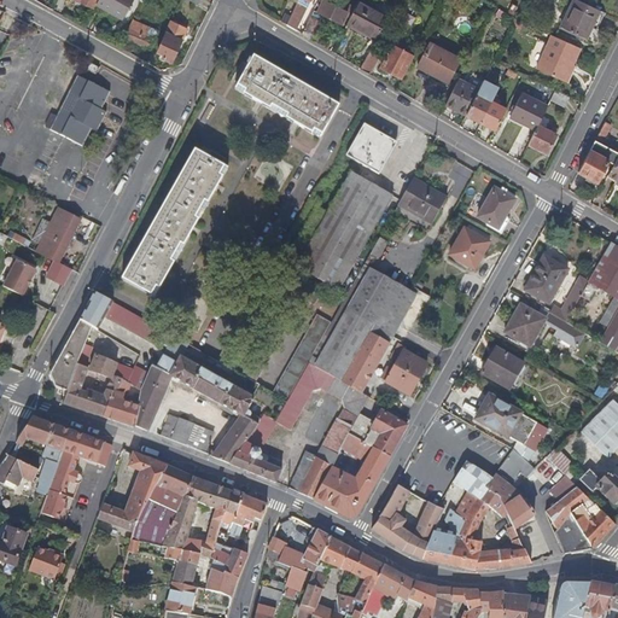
[(129,0),(95,0),(94,5),(121,18),(129,0)]
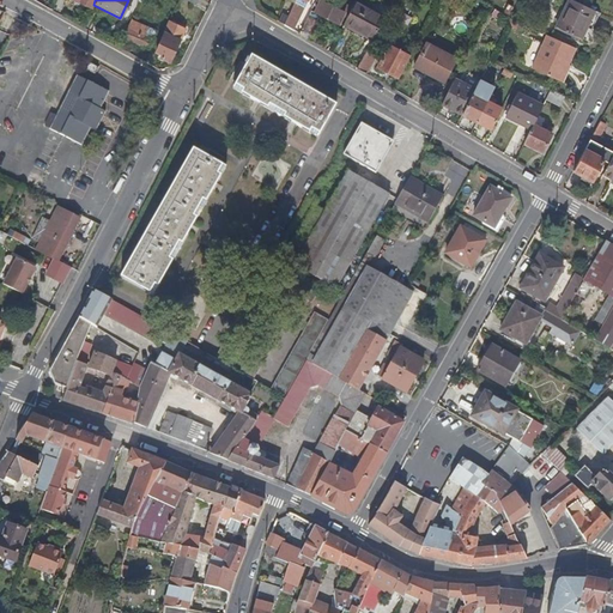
[(292,7),(285,25),(293,30),(307,0),(295,0),(293,4),(292,7)]
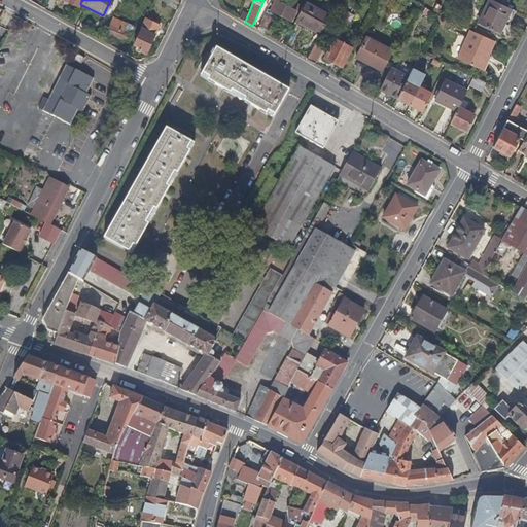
[(268,7),(258,27),(266,30),(274,11),(292,20),(296,10),(300,12),(303,5),(290,0),(288,0),(286,5),(275,0),(271,9),(268,7)]
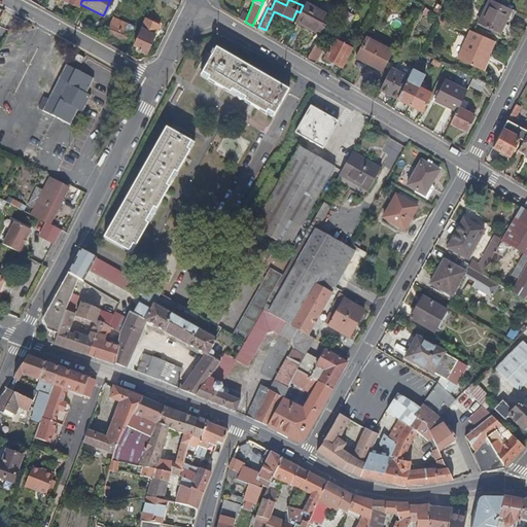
[(300,12),(295,20),(320,33),(330,13),(305,0),(303,5),(300,12)]
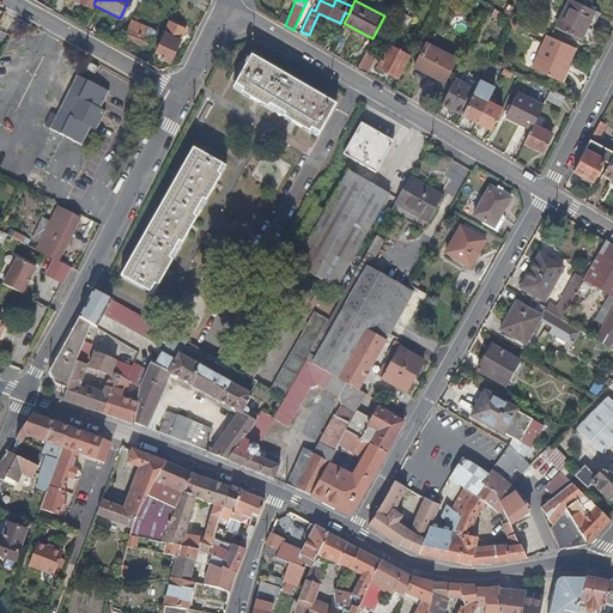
[(595,8),(575,0),(569,0),(558,26),(581,37),(595,8)]
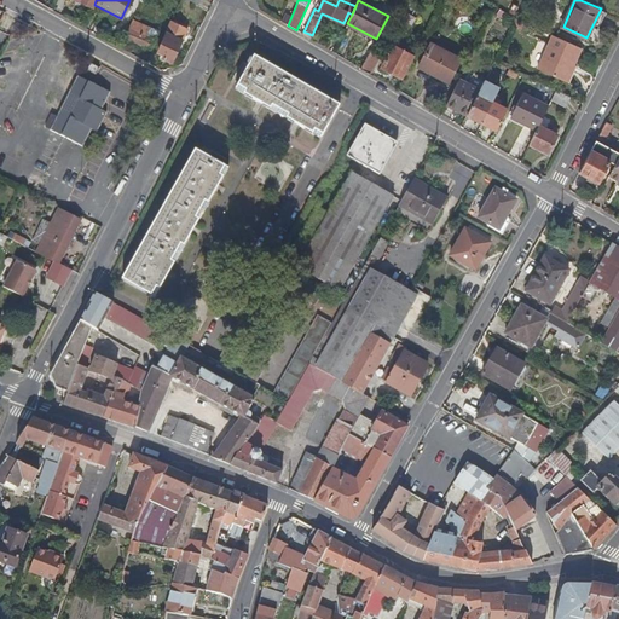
[(289,5),(281,22),(288,25),(295,7),(289,5)]
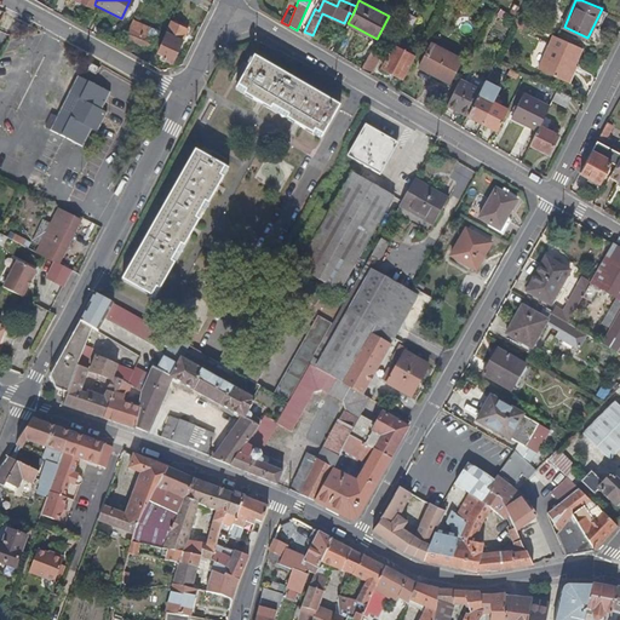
[(125,36),(150,49),(156,35),(148,30),(149,28),(133,19),(125,36)]
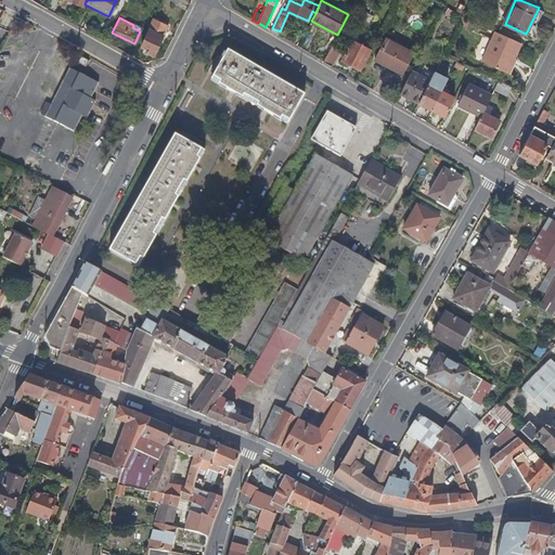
[(153,56),(167,27),(154,21),(140,48),(146,51),(145,53),(153,56)]
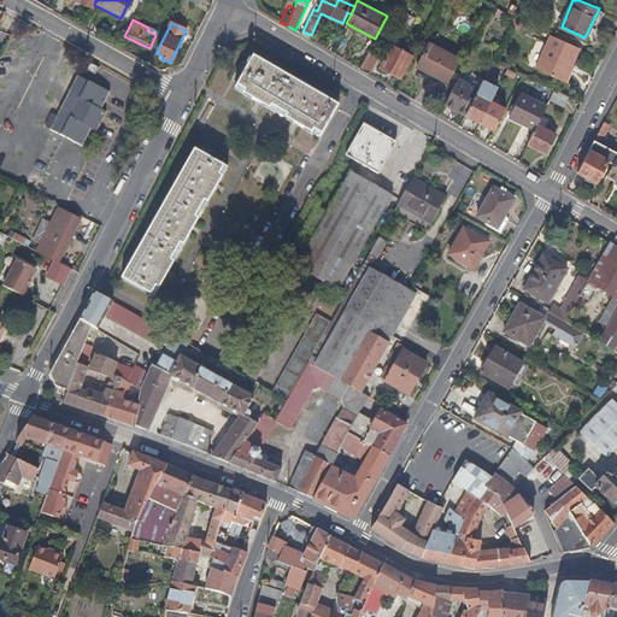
[(580,47),(551,34),(535,68),(563,82),(580,47)]
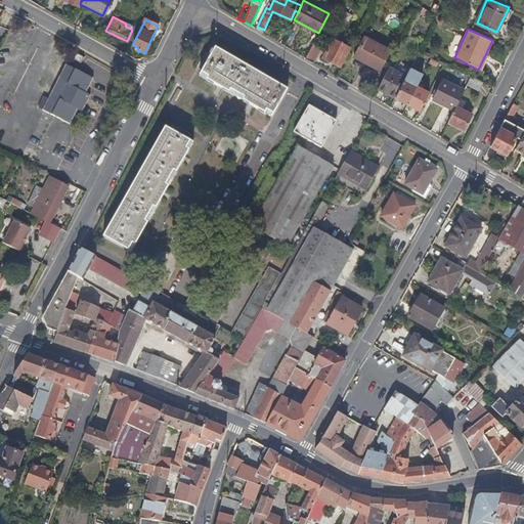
[(316,36),(304,57),(312,61),(324,40),(316,36)]
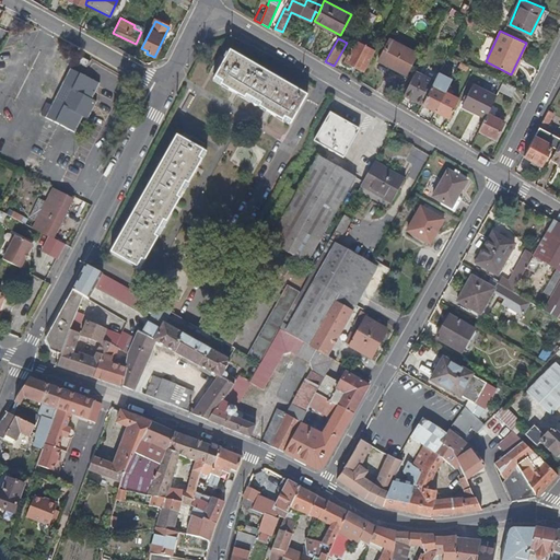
[(418,54),(391,38),(378,60),(405,76),(418,54)]
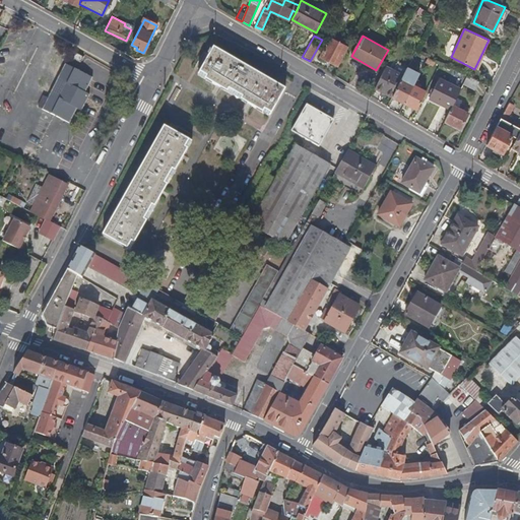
[(320,56),(338,65),(348,47),(330,38),(328,42),(325,40),(322,46),(325,49),(320,56)]
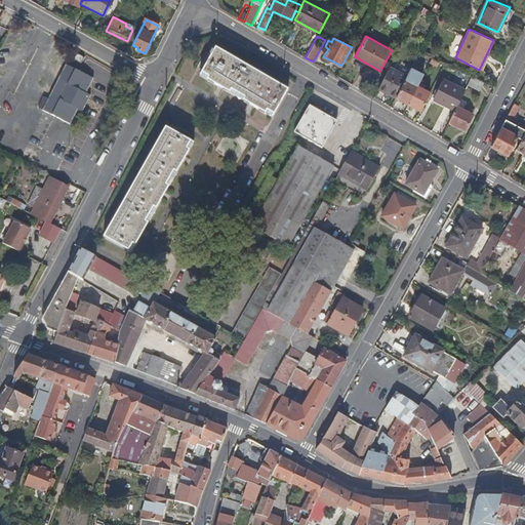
[(272,115),(287,88),(214,47),(199,74),(272,115)]
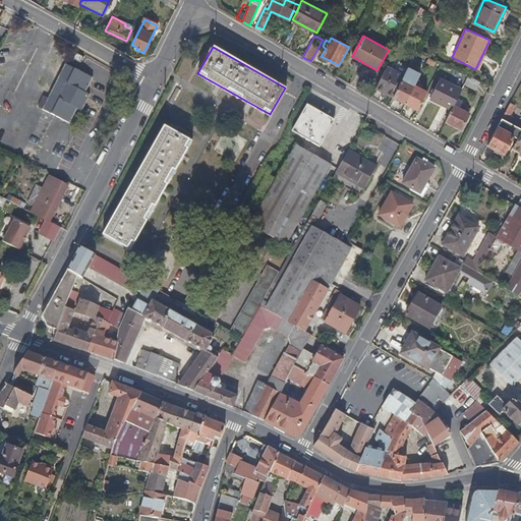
[(83,55),(76,51),(73,56),(81,60),(83,55)]
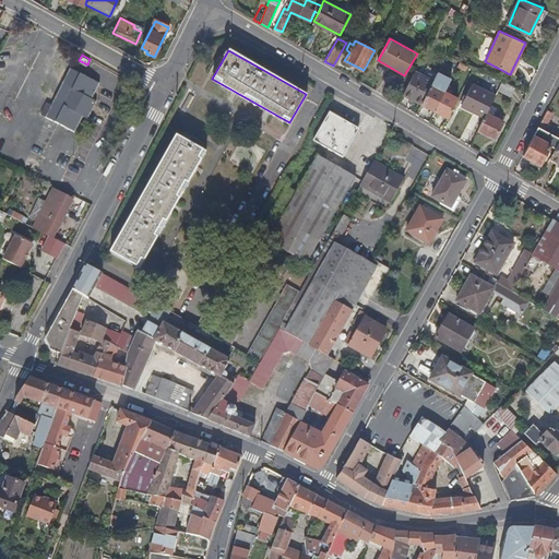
[(99,84),(69,69),(51,105),(45,117),(74,132),(82,117),(88,119),(97,103),(92,99),(99,84)]
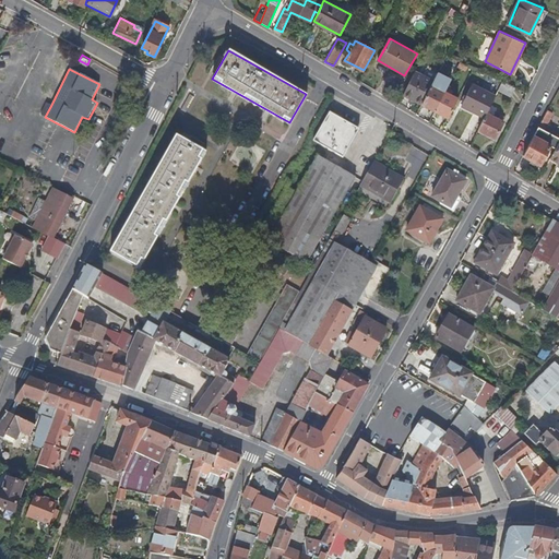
[(430,86),(421,104),(435,110),(444,92),(449,83),(450,80),(437,72),(432,82),(430,86)]
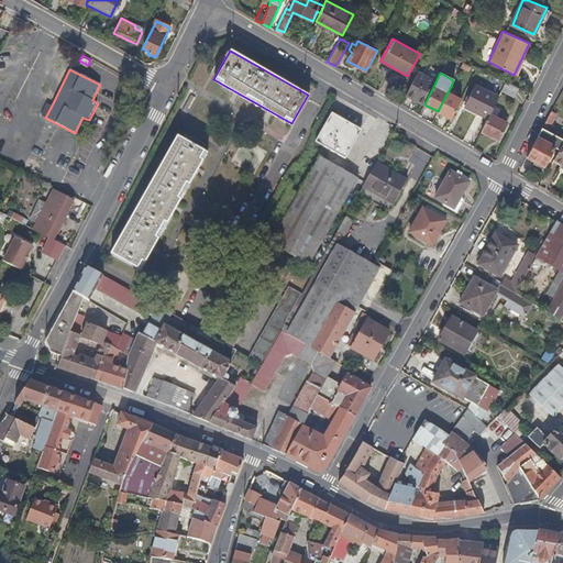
[(417,74),(406,95),(424,105),(433,87),(435,83),(417,74)]
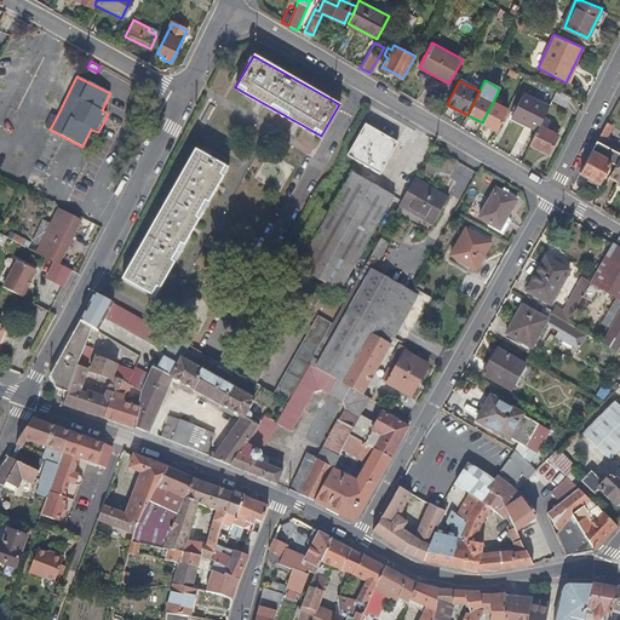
[(564,107),(570,97),(555,90),(550,101),(564,107)]
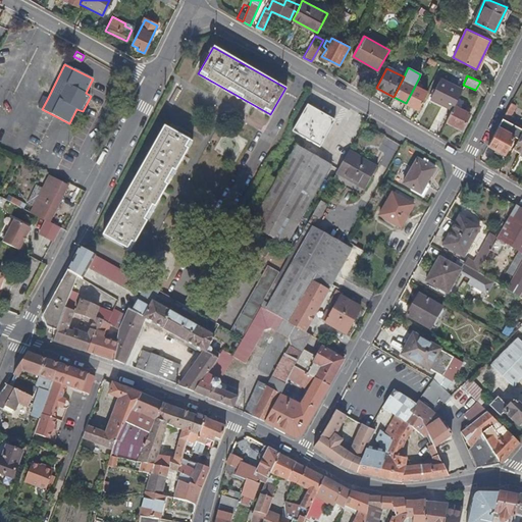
[(452,110),(454,105),(461,89),(439,79),(430,99),(452,110)]
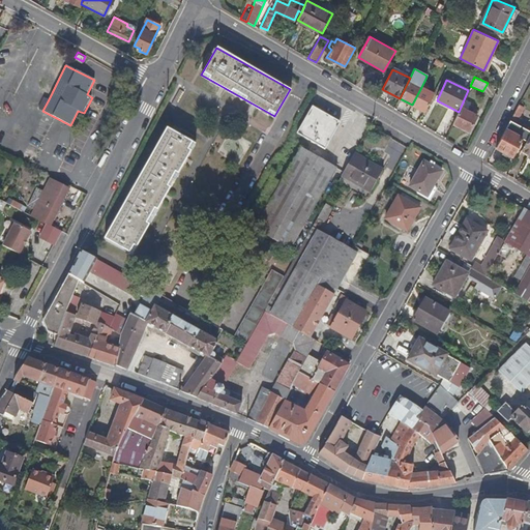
[(421,87),(412,105),(424,111),(433,93),(421,87)]
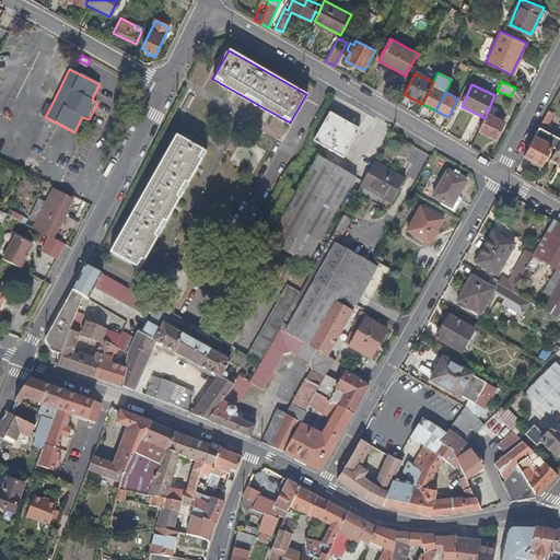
[(45,117),(51,105),(46,102),(39,115),(45,117)]
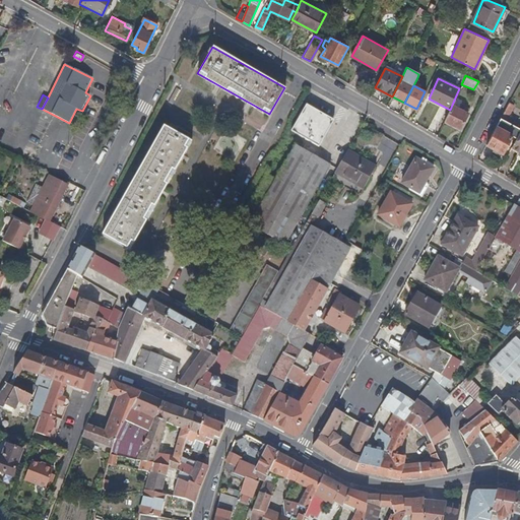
[(508,104),(501,118),(506,121),(514,107),(508,104)]
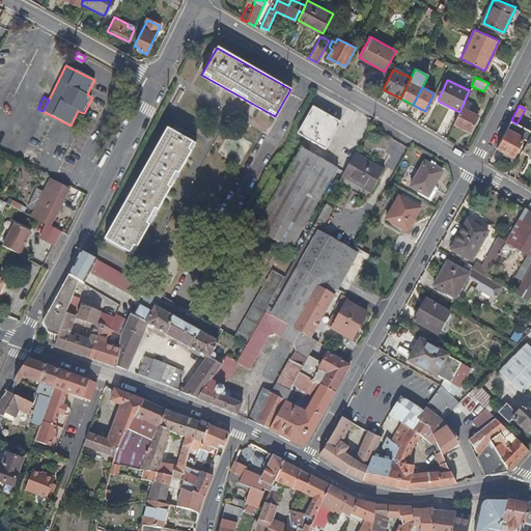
[(327,148),(341,123),(313,107),(299,132),(327,148)]
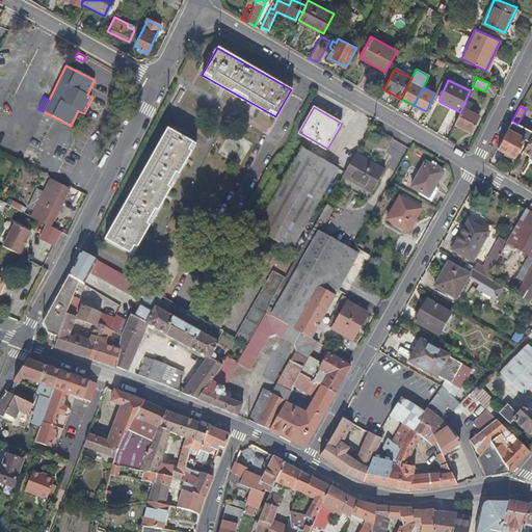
[(460,112),(454,125),(470,132),(479,111),(475,109),(473,112),(462,107),(460,112)]
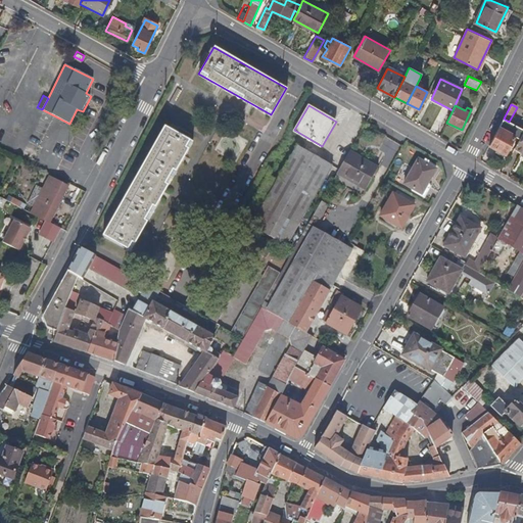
[(188,147),(190,142),(163,128),(157,139),(137,177),(110,225),(104,237),(132,251),(135,246),(145,227),(161,197),(175,171),(188,147)]
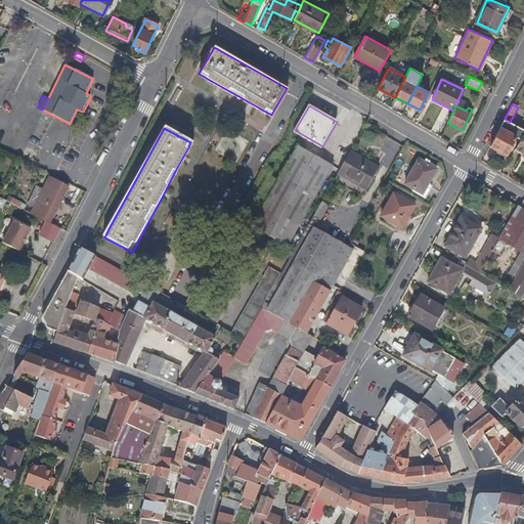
[(499,128),(490,145),(507,155),(516,137),(499,128)]
